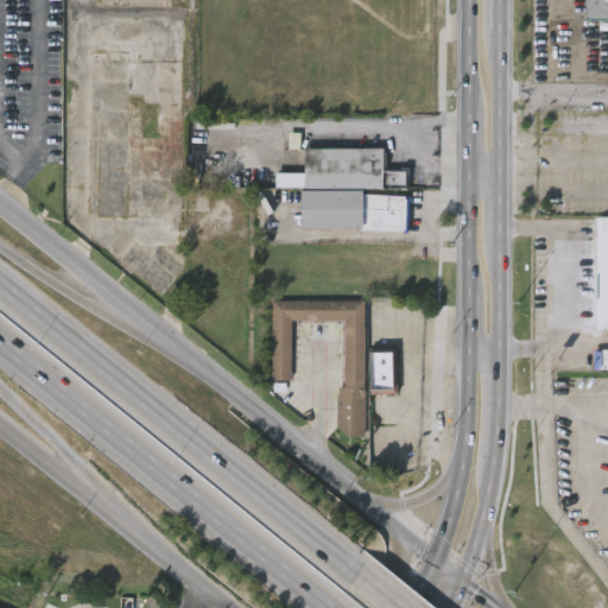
[(607,0),(607,19),(581,19),(581,0),(607,0)]
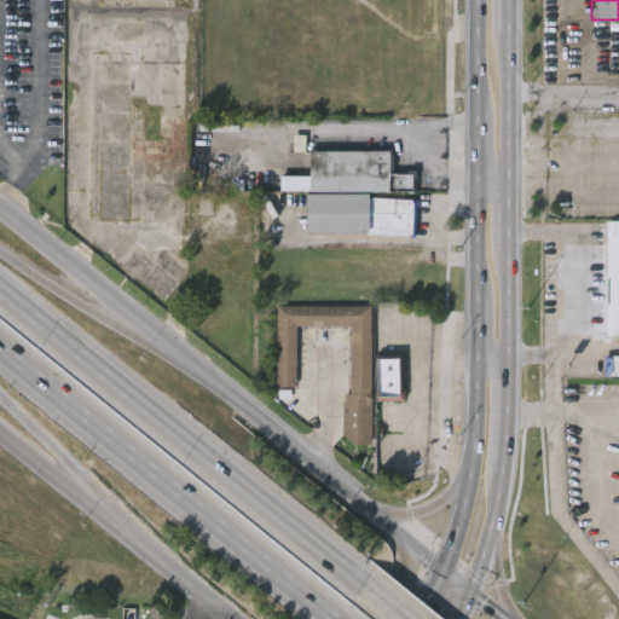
[(389,174),(388,192),(410,194),(410,201),(411,201),(411,204),(414,204),(414,237),(305,233),(306,194),(279,192),(279,177),(310,177),(310,151),(389,152),(389,174)]
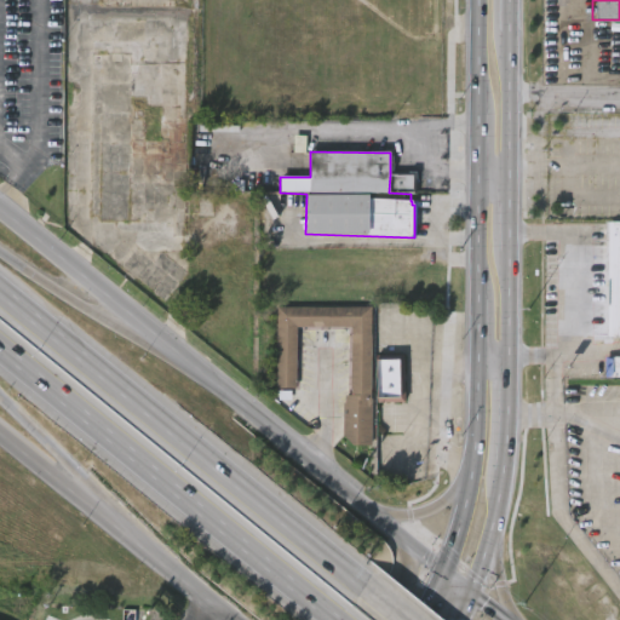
[(619,337),(608,337),(609,220),(619,220),(619,337)]
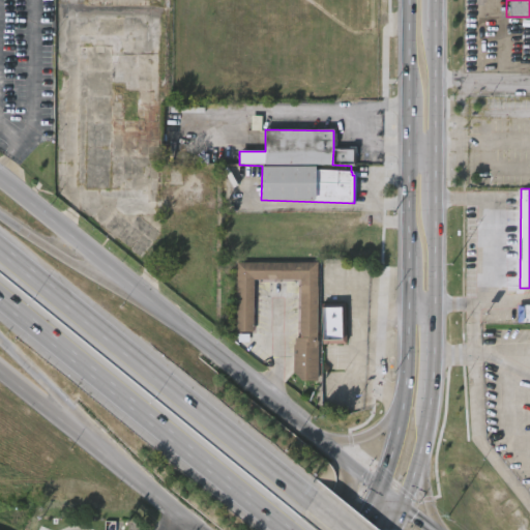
[(317,263),(317,303),(345,303),(345,344),(318,344),(318,381),(300,381),(294,374),(294,339),(299,339),(299,280),(253,280),(253,332),(236,332),(236,263),(317,263)]
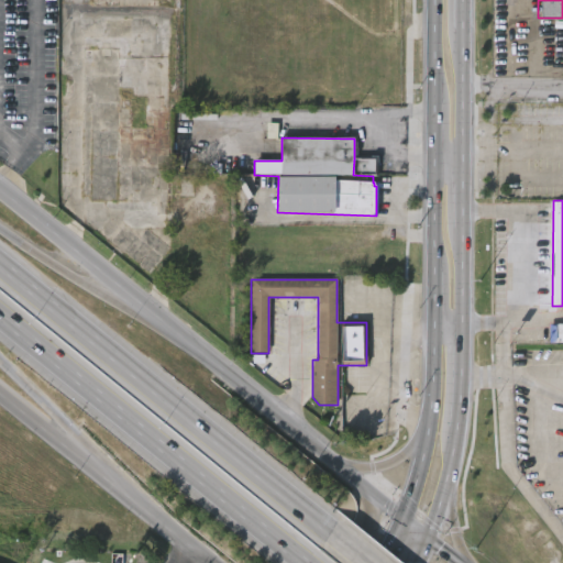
[(562,342),(548,342),(548,323),(562,323),(562,342)]
